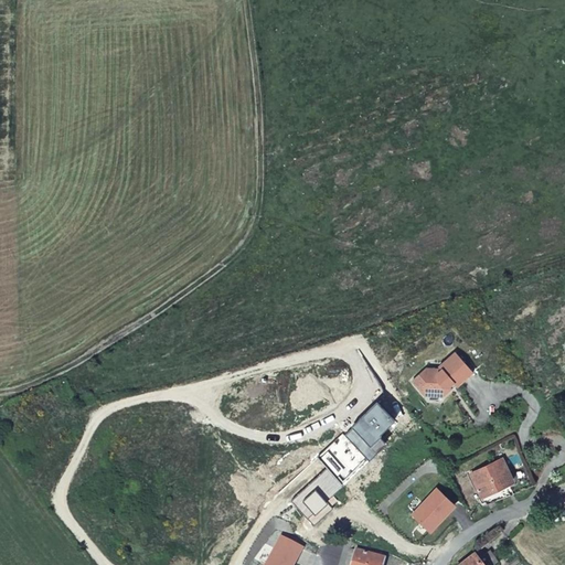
[(434,373),(430,369),(415,381),(427,395),(434,390),(439,391),(445,396),(454,388),(452,386),(456,383),(458,386),(459,387),(475,374),(458,353),(441,368),(445,370),(440,373),(434,373)]
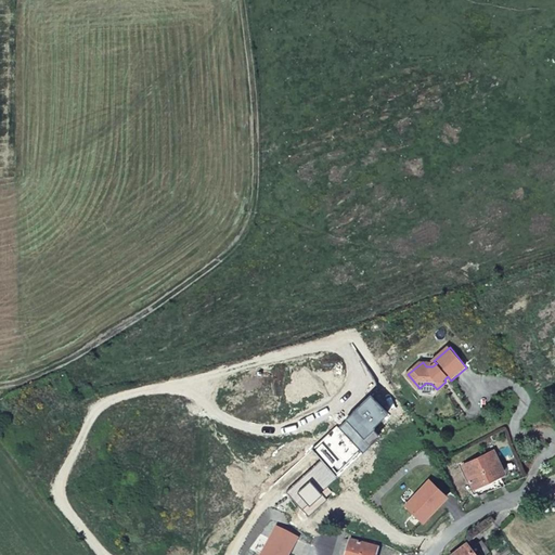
[(349,420),(340,427),(358,444),(374,428),(390,412),(373,395),(348,418),(349,420)]
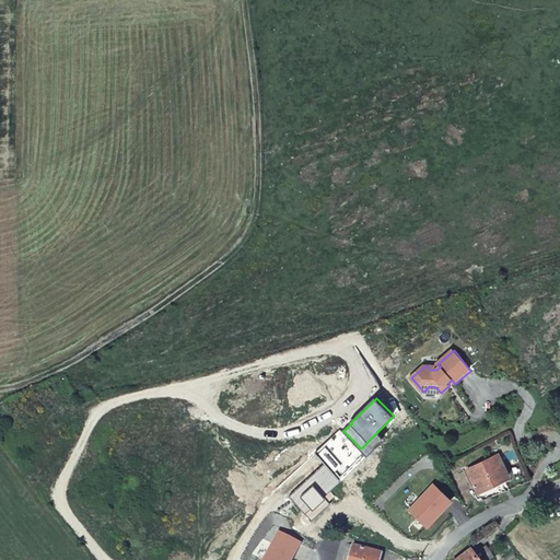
[(377,432),(361,448),(368,455),(384,440),(377,432)]
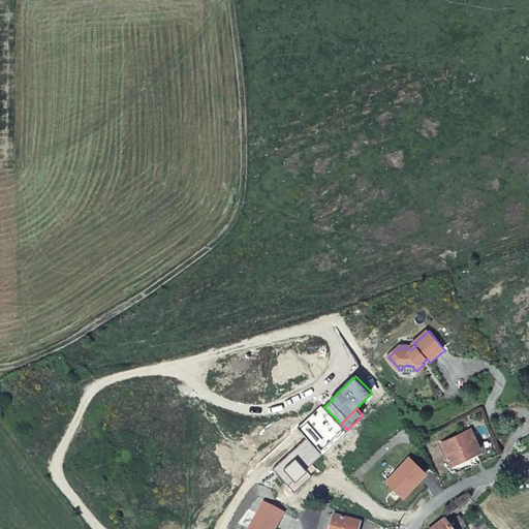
[(481,450),(472,430),(444,443),(454,463),(481,450)]
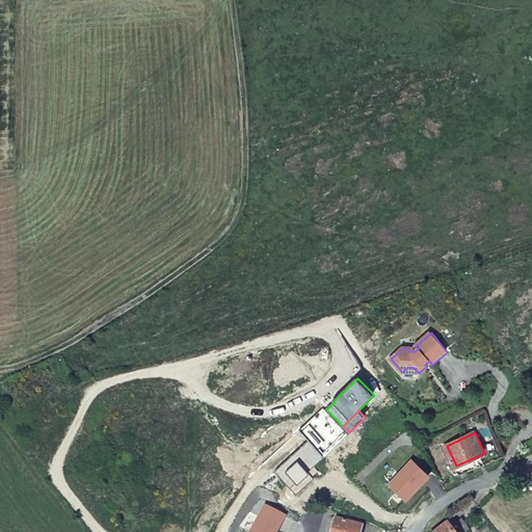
[(310,442),(275,473),(297,497),(315,480),(309,473),(324,458),(310,442)]
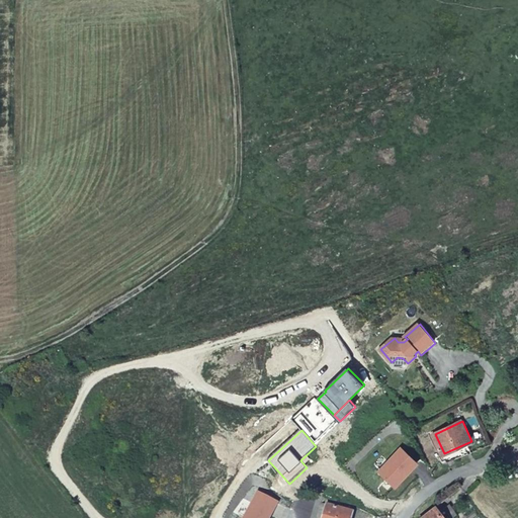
[(403,448),(380,472),(397,488),(420,463),(403,448)]
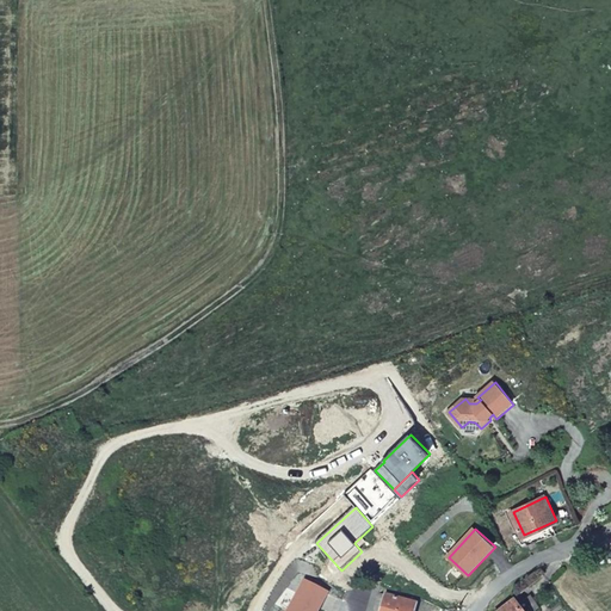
[(520,600),(506,610),(542,610),(545,609),(537,596),(524,605),(520,600)]
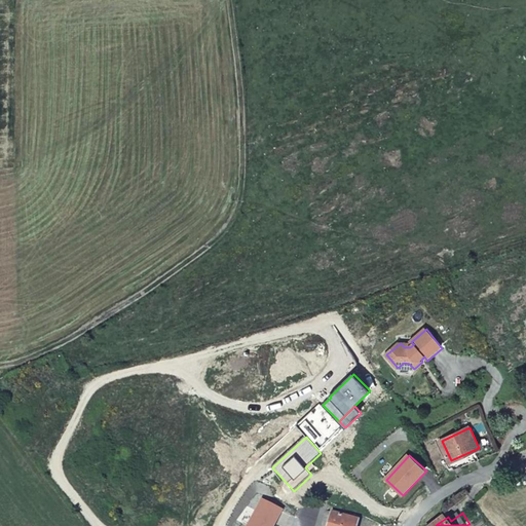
[(358,525),(361,517),(350,515),(349,519),(336,516),(333,525),(358,525)]
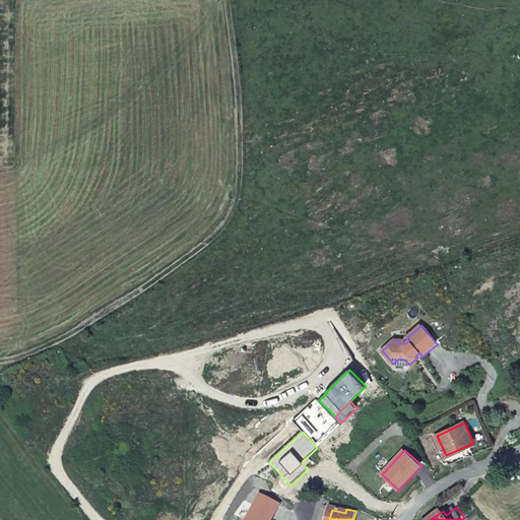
[(277,510),(272,519),(286,519),(289,515),(277,510)]
